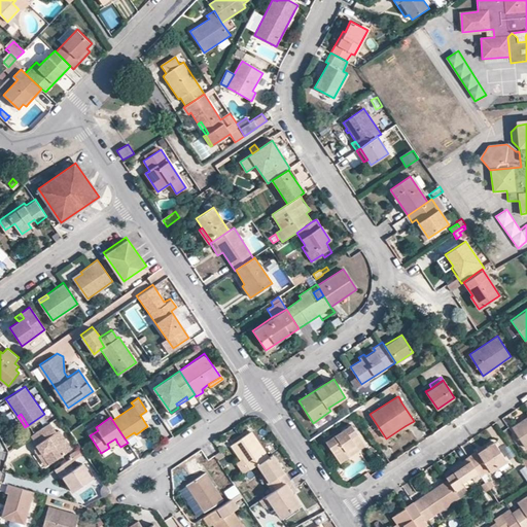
[(526,417),(512,428),(525,448),(526,446),(526,417)]
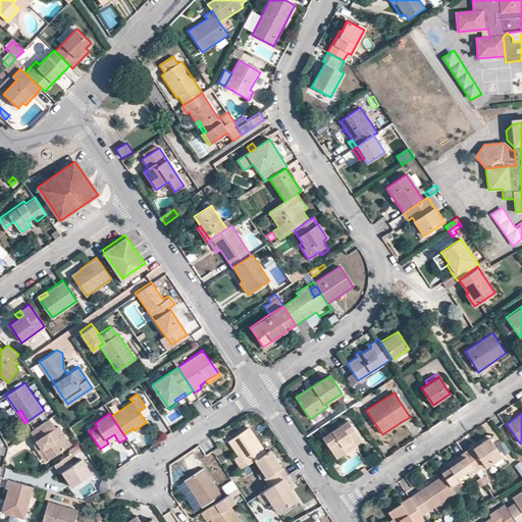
[(70,444),(58,426),(55,427),(49,418),(30,431),(37,440),(48,459),(70,444)]
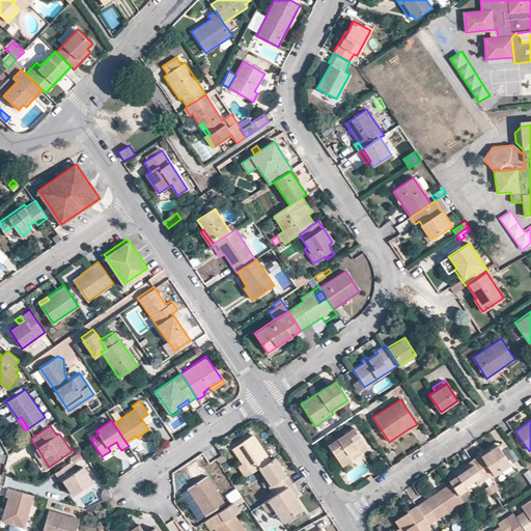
[(328,444),(342,466),(368,448),(354,427),(328,444)]
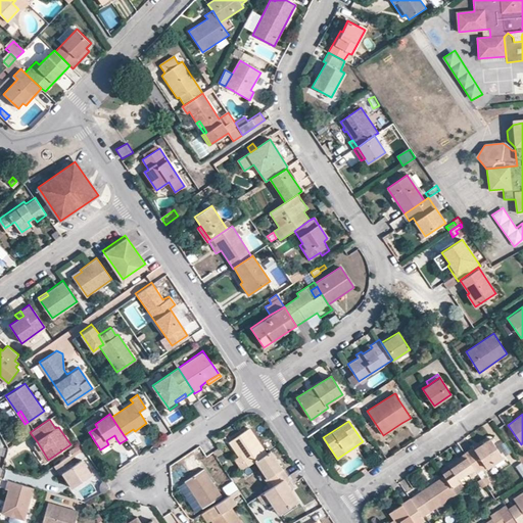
[(255,461),(266,454),(248,429),(229,442),(238,456),(240,454),(248,465),(255,461)]
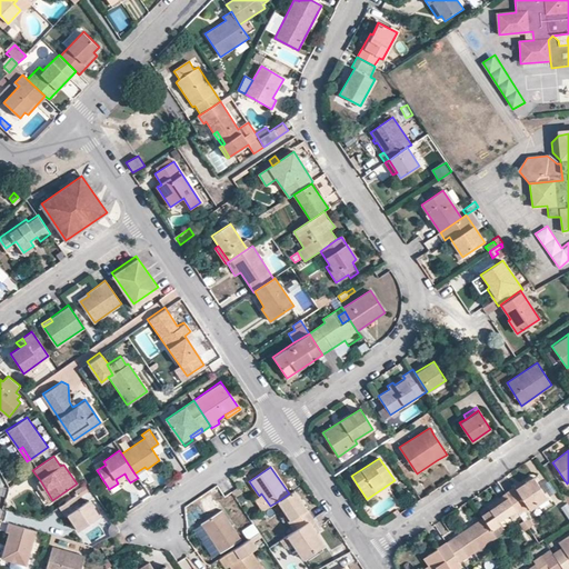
[(125,473),(116,479),(118,483),(127,478),(125,473)]
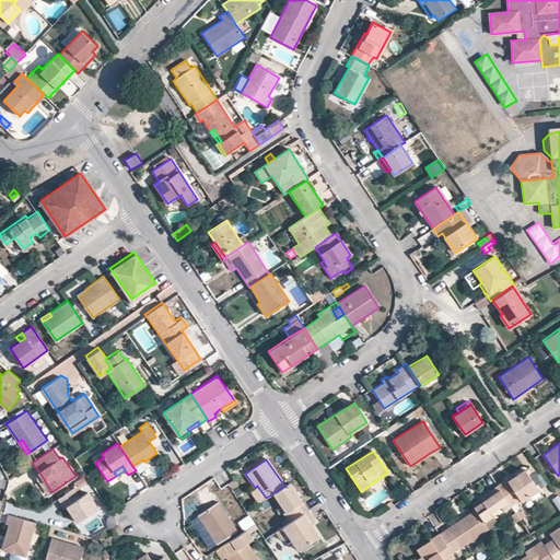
[(283,473),(288,481),(296,477),(292,468),(283,473)]
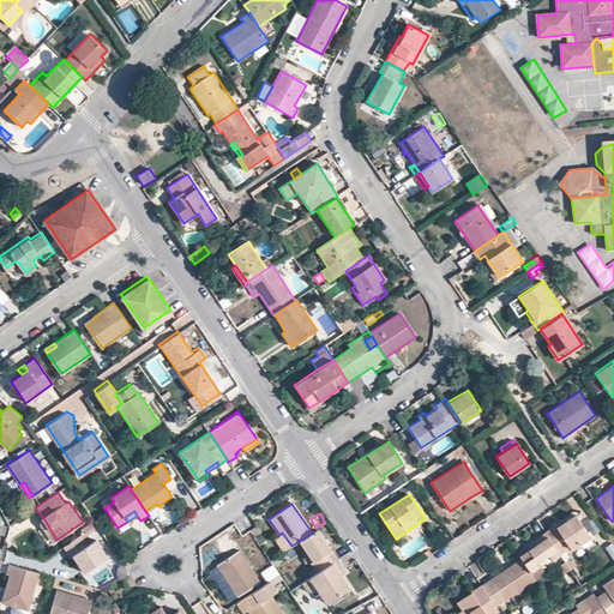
[(558,551),(560,554),(571,547),(590,536),(576,515),(557,528),(555,527),(546,533),(558,551)]
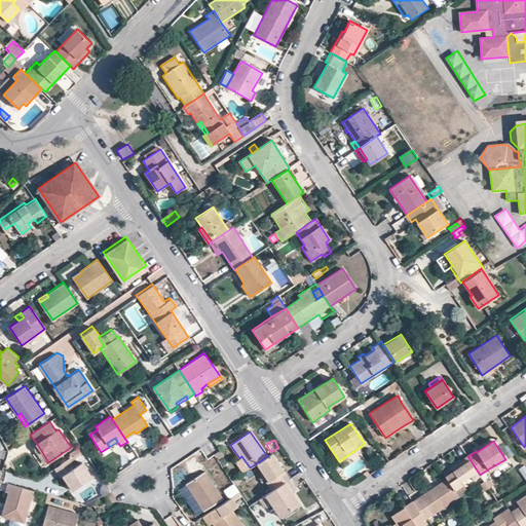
[(34,446),(45,464),(48,462),(37,444),(34,446)]
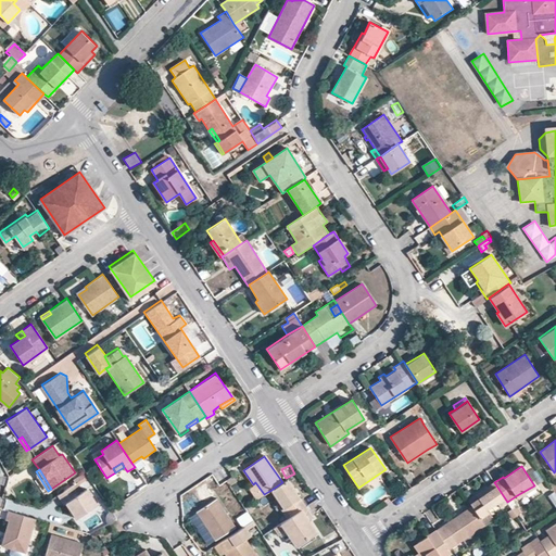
[(302,509),(305,506),(287,479),(282,482),(272,490),(283,508),(280,510),(287,519),(302,509)]
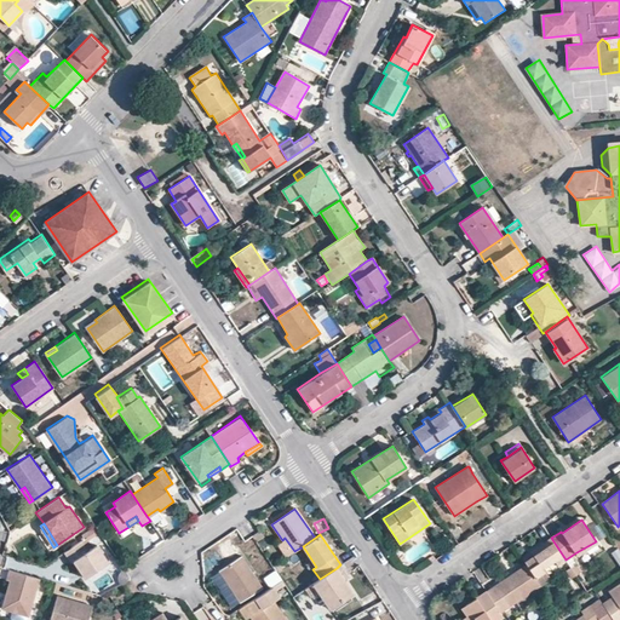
[(87,537),(63,551),(72,563),(74,561),(85,578),(109,562),(98,545),(93,547),(87,537)]
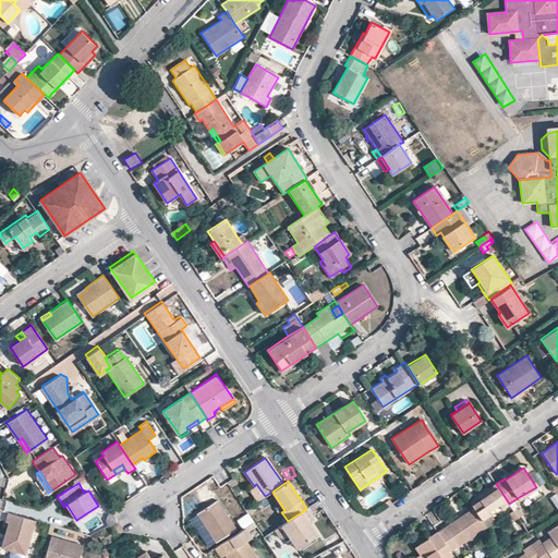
[(265,496),(256,484),(254,486),(255,487),(249,490),(257,502),(265,496)]
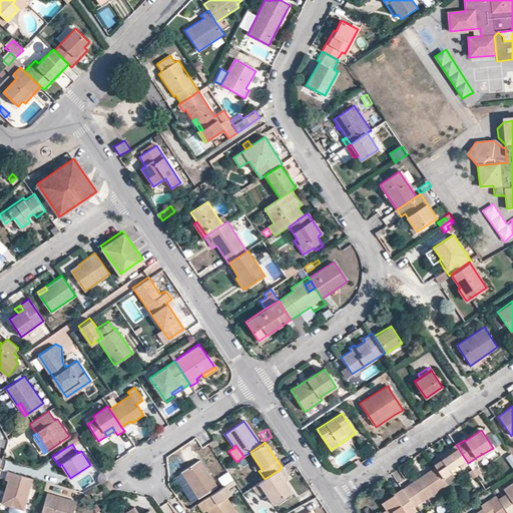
[(456,445),(432,461),(436,467),(443,478),(451,472),(450,470),(459,464),(462,468),(469,464),(468,463),(466,460),(456,445)]
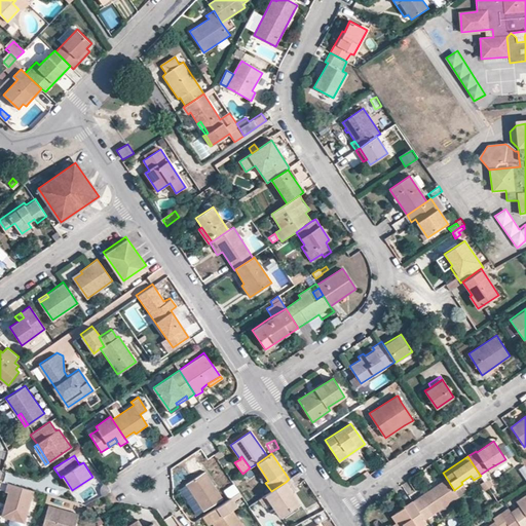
[(186,485),(203,510),(222,497),(204,473),(186,485)]
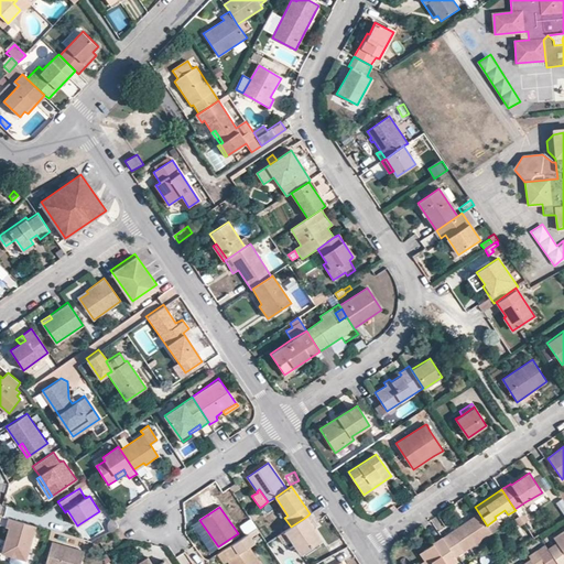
[(310,513),(306,517),(313,528),(318,524),(311,513),(310,513)]
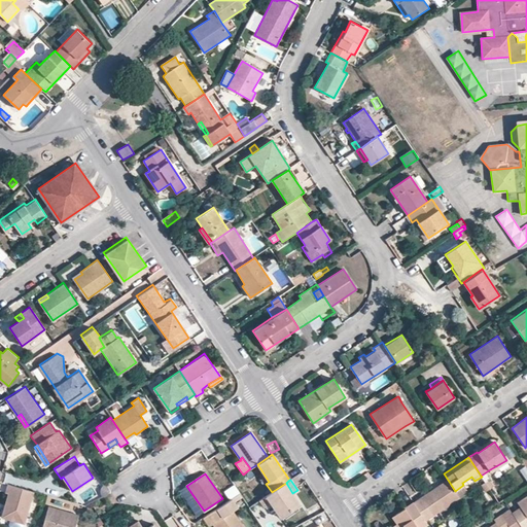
[(414,502),(425,520),(460,497),(455,491),(448,480),(420,498),(414,502)]
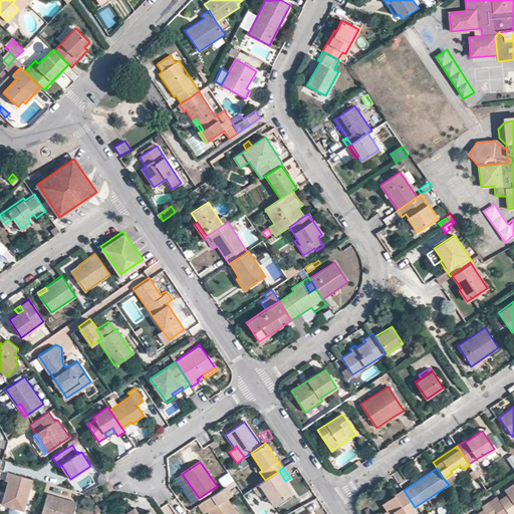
[(473,470),(478,477),(482,474),(477,468),(473,470)]
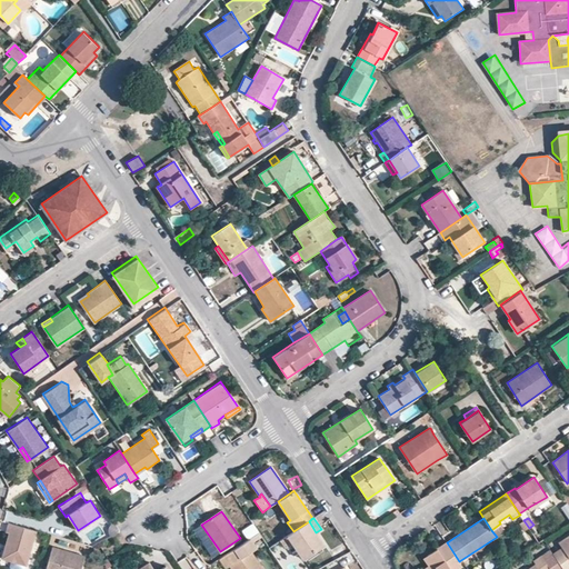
[(26,562),(36,529),(8,520),(6,530),(9,531),(6,545),(9,545),(5,557),(10,559),(26,562)]
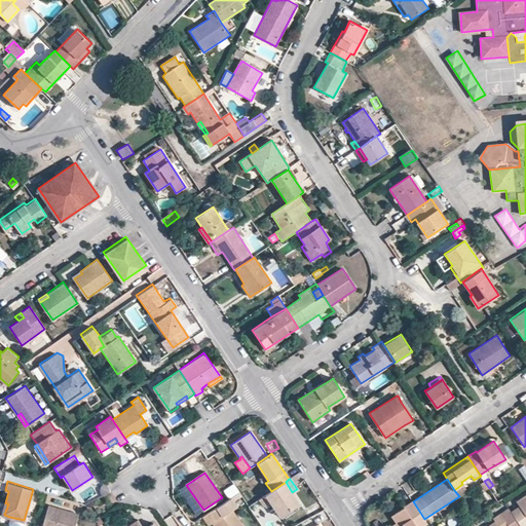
[(480,484),(484,490),(489,488),(484,481),(480,484)]
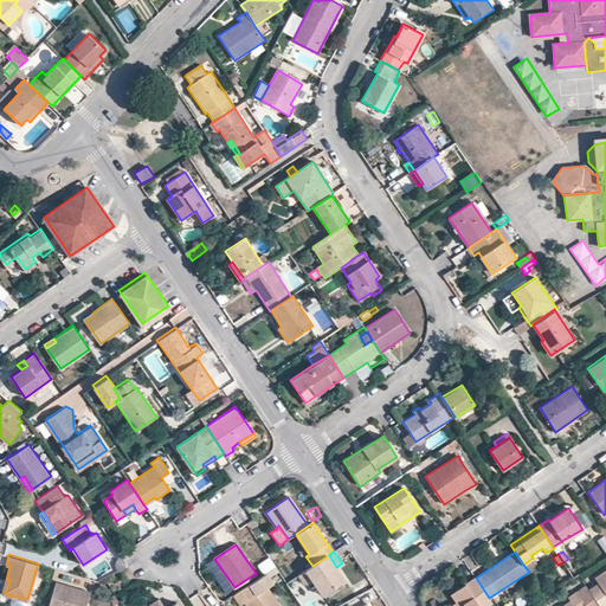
[(313,566),(305,571),(310,578),(322,595),(346,580),(336,567),(329,555),(313,566)]
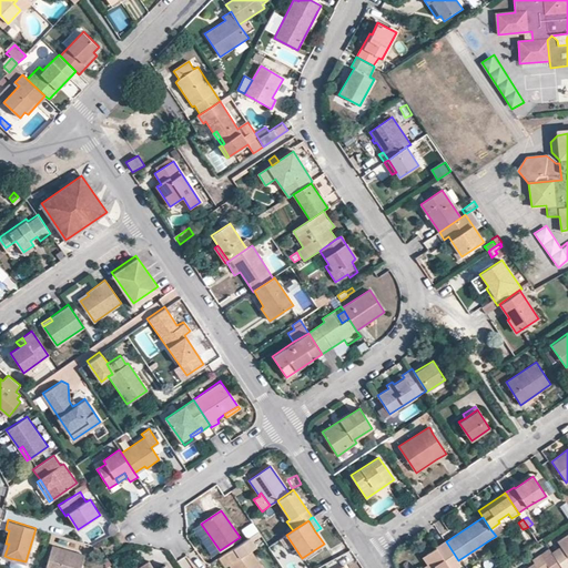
[(257,531),(252,521),(241,529),(246,538),(250,536),(257,531)]
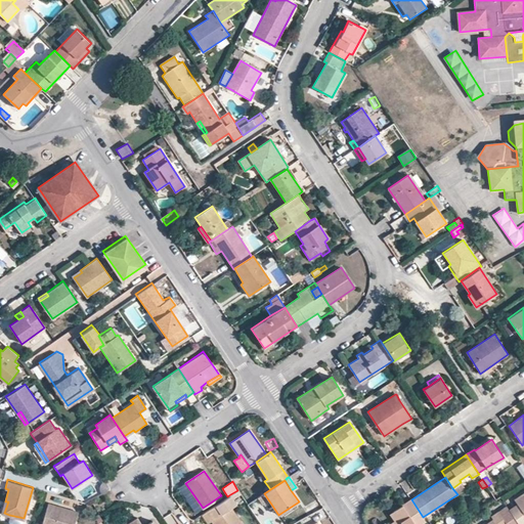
[(523,492),(514,499),(517,504),(509,509),(519,523),(523,520),(523,492)]
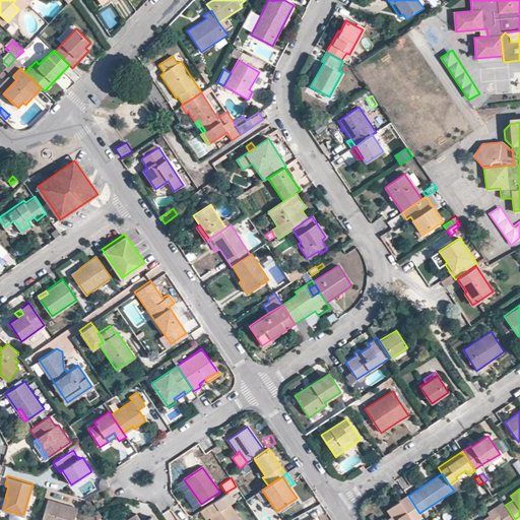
[(266,496),(262,490),(255,494),(259,500),(266,496)]
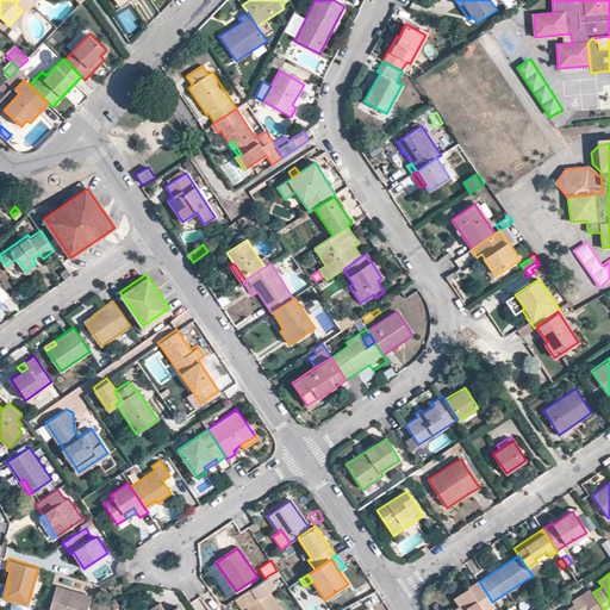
[(265,578),(235,598),(242,609),(246,605),(248,609),(280,609),(268,591),(275,586),(268,576),(265,578)]
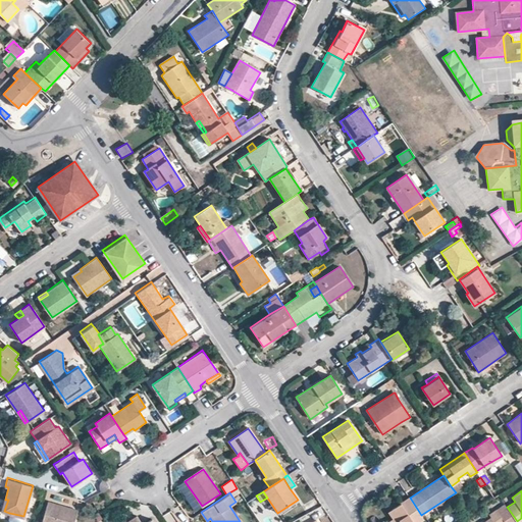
[(387,521),(419,521),(424,519),(421,515),(410,498),(388,512),(393,519),(387,521)]
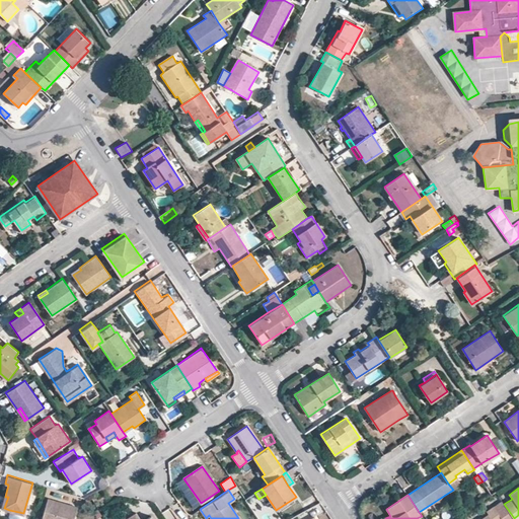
[(47,501),(41,518),(71,518),(75,509),(47,501)]
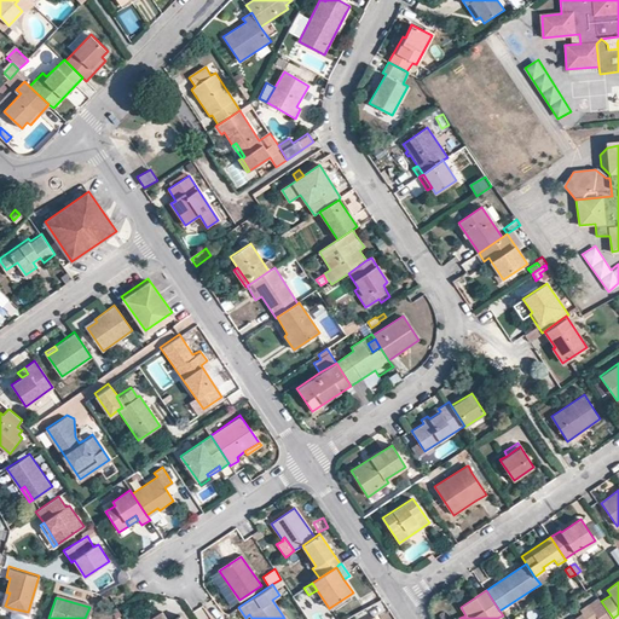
[(601,601),(599,597),(589,605),(597,618),(613,618),(601,601)]
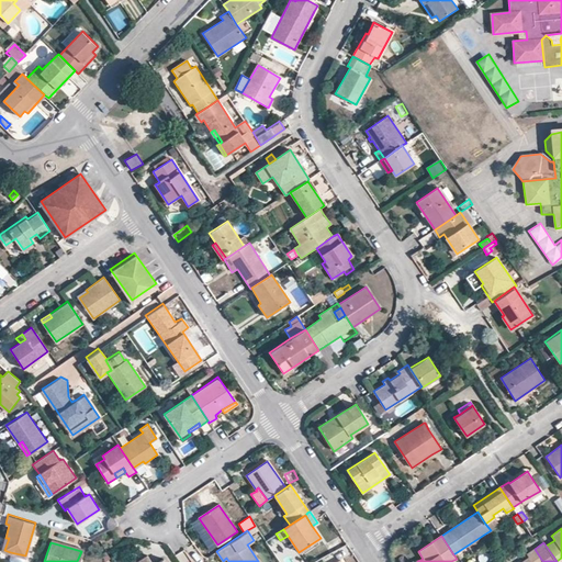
[(179,561),(203,561),(192,544),(176,555),(179,561)]
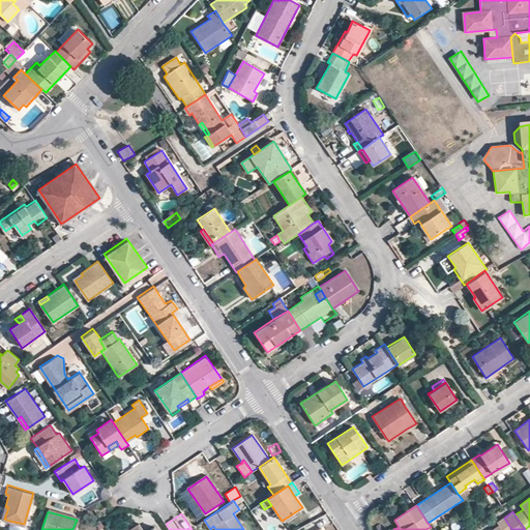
[(511,529),(504,518),(497,523),(499,525),(502,529),(511,529)]
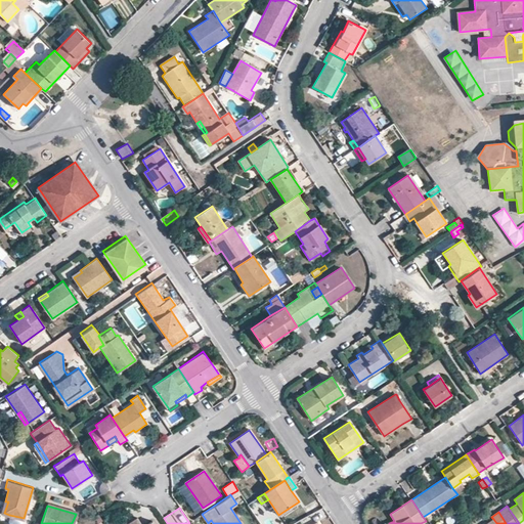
[(9,515),(8,520),(9,521),(22,523),(23,523),(24,518),(9,515)]
